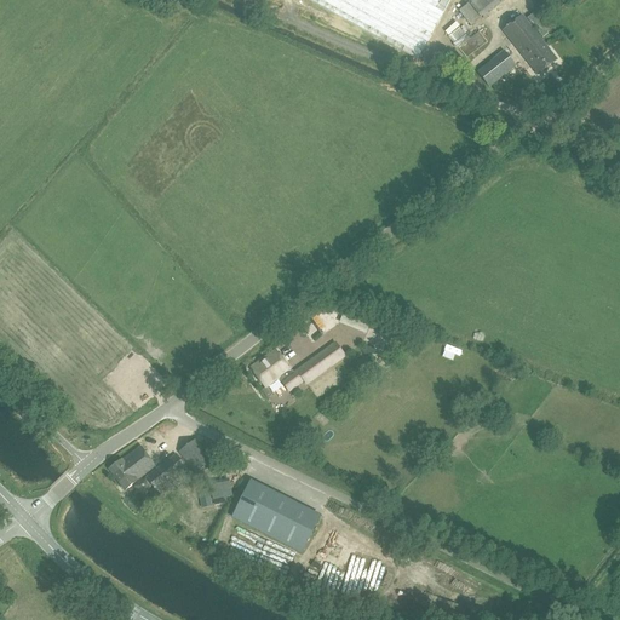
[(310,0),(419,59),(451,0),(310,0)]
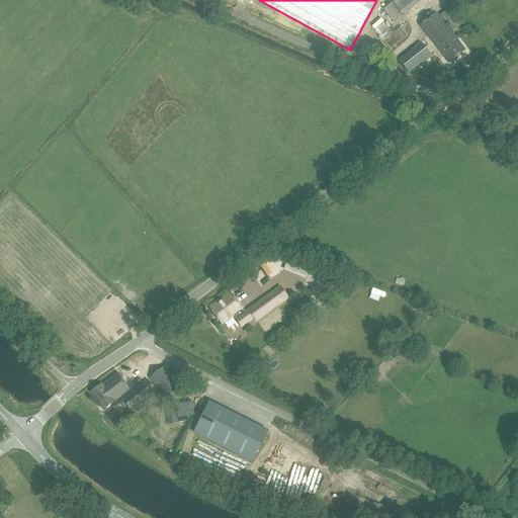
[(420,0),(394,0),(391,2),(392,2),(401,14),(402,15),(420,0)]
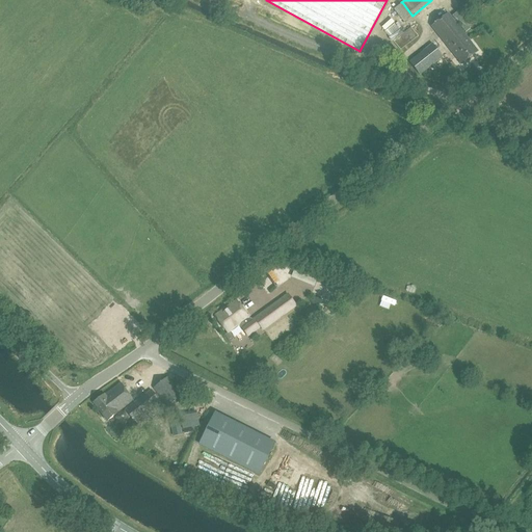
[(487,6),(483,0),(480,0),(470,7),(475,15),(487,6)]
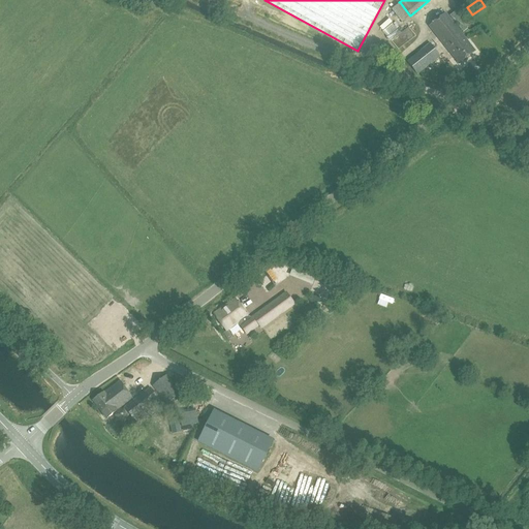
[(409,14),(400,2),(392,9),(402,22),(409,14)]
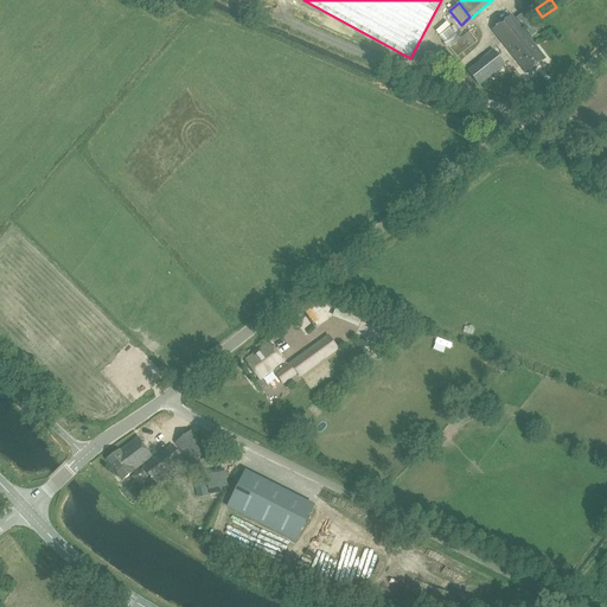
[(526,72),(545,58),(511,16),(493,30),(526,72)]
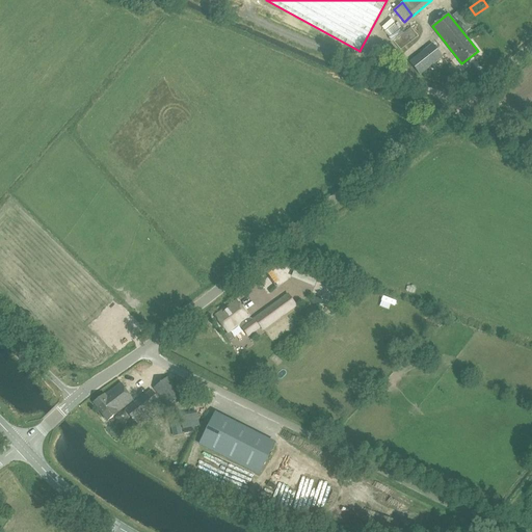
[(389,37),(399,29),(394,24),(383,32),(389,37)]
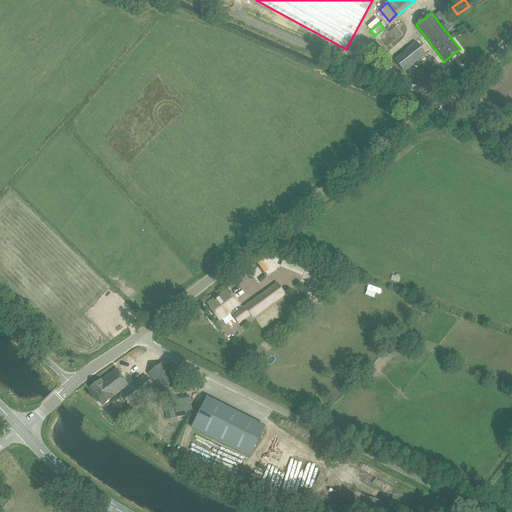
[(386,48),(402,35),(395,26),(379,39),(386,48)]
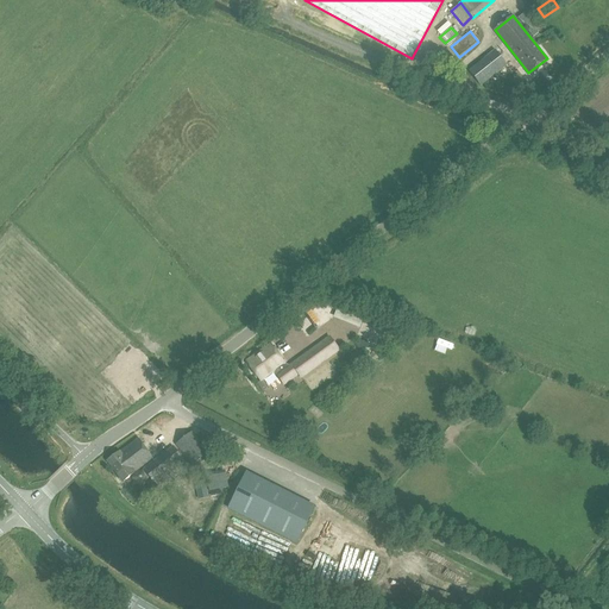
[(469,70),(481,86),(507,64),(495,49),(469,70)]
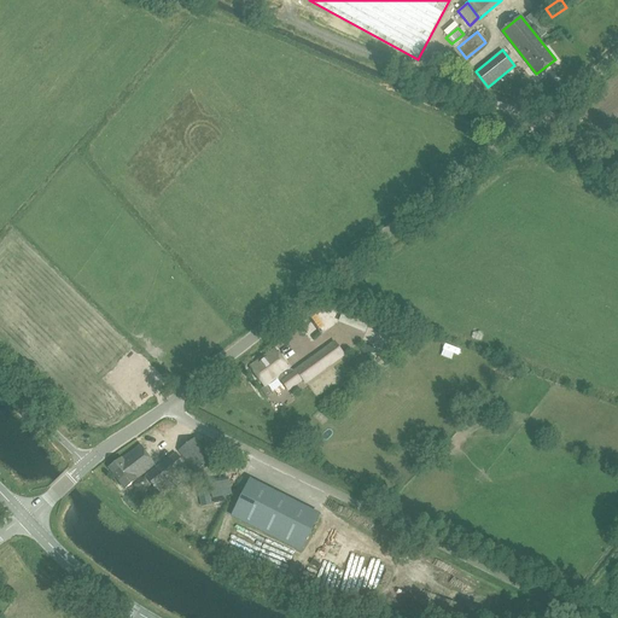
[(371,321),(363,318),(360,328),(367,331),(371,321)]
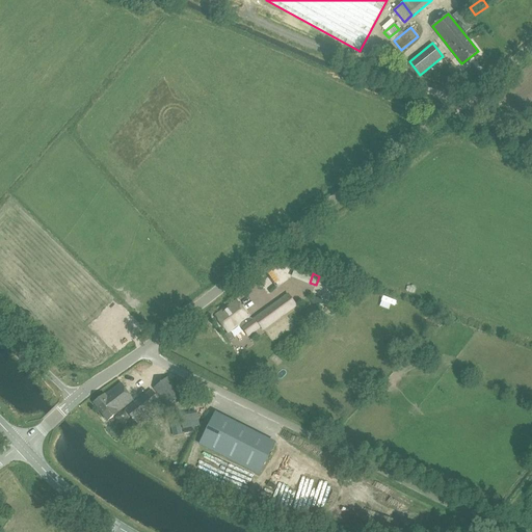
[(250,320),(248,317),(249,317),(237,300),(215,315),(228,333),(239,324),(241,326),(241,327),(247,337),(260,327),(263,330),(296,306),(288,293),(250,320)]
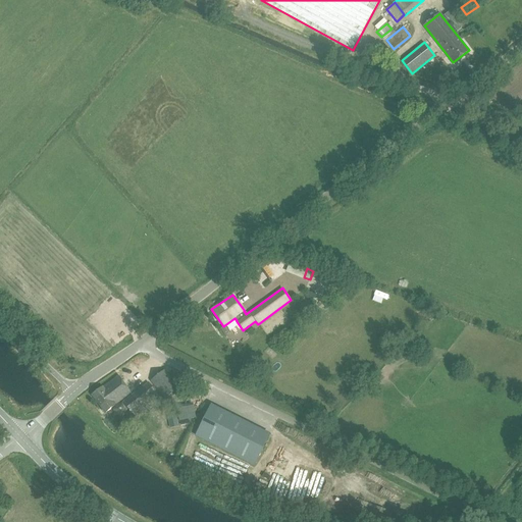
[(317,296),(313,291),(305,297),(309,302),(317,296)]
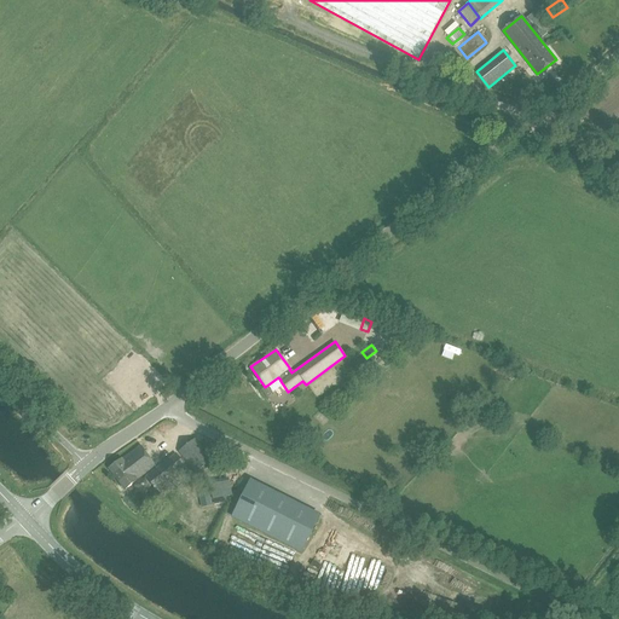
[(213,460),(196,437),(178,451),(195,473),(213,460)]
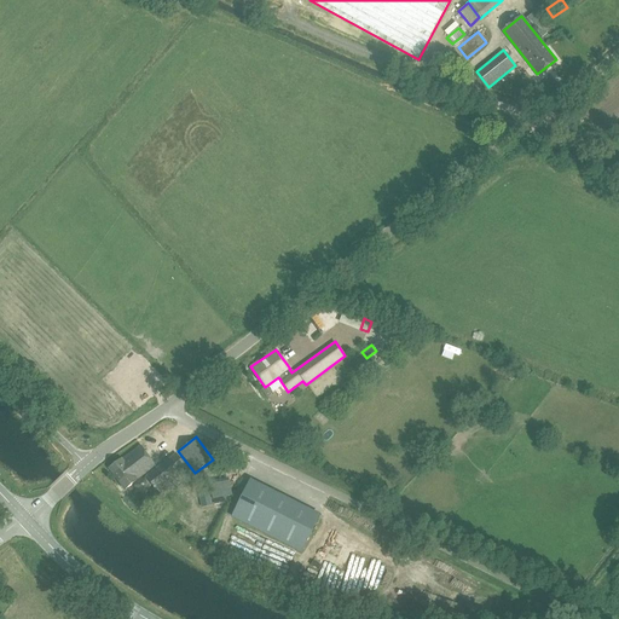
[(125,490),(139,479),(156,467),(139,445),(109,468),(125,490)]
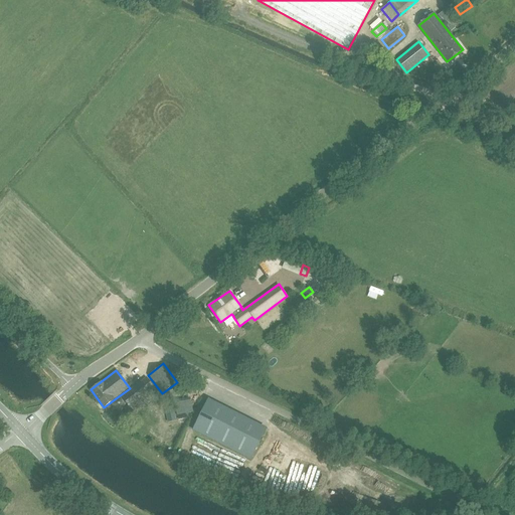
[(121,396),(129,408),(155,388),(146,376),(121,396)]
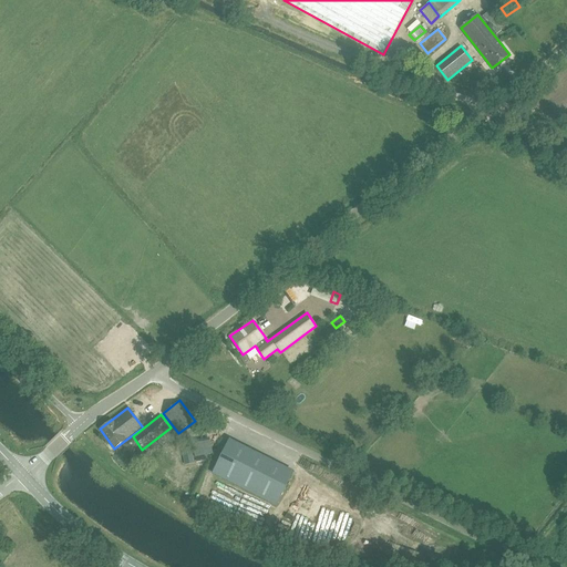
[(228,443),(213,473),(276,505),(291,475),(228,443)]
